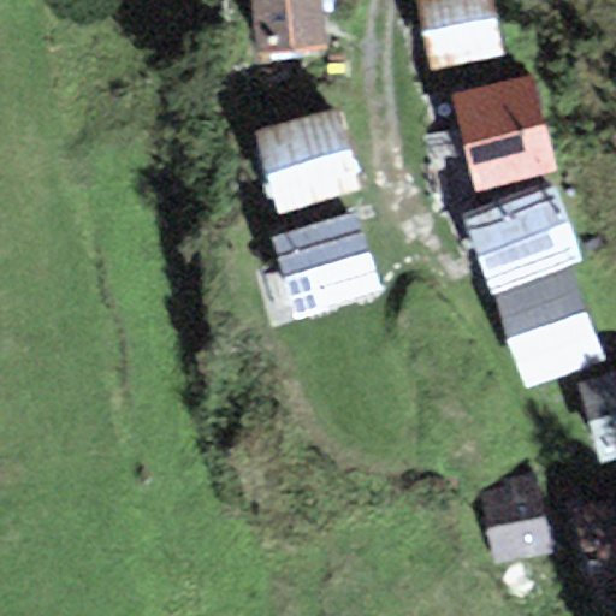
[(247,0),(254,54),(326,46),(320,0),(247,0)]
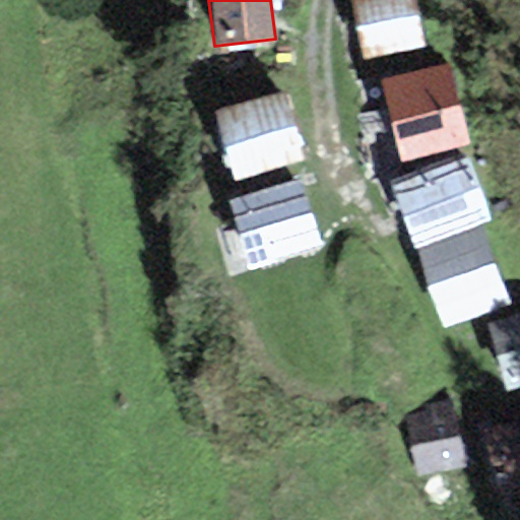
[(415,0),(352,0),(367,60),(427,46),(415,0)]
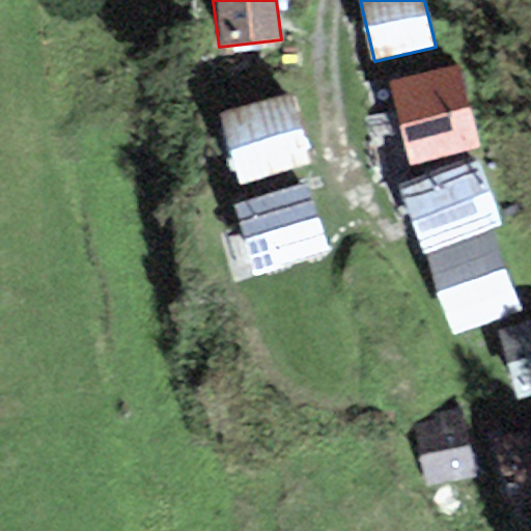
[(459,64),(391,80),(410,164),(478,148),(459,64)]
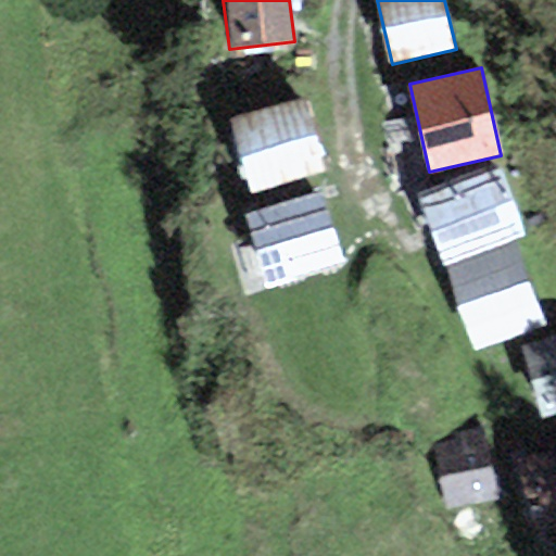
[(305,101),(230,119),(250,196),(325,176),(305,101)]
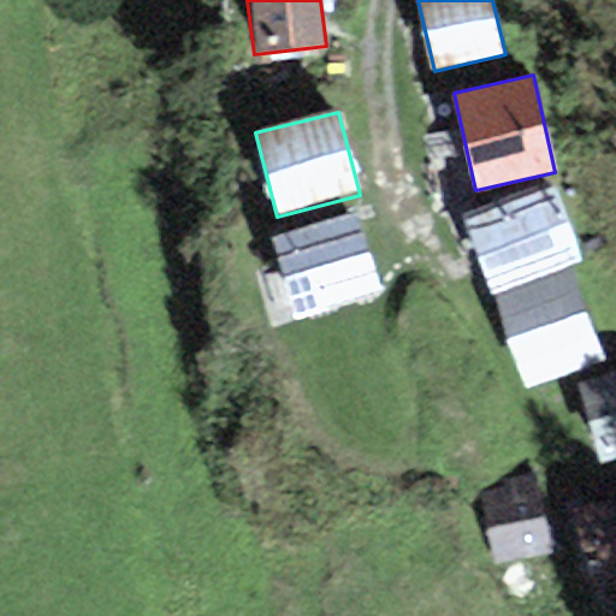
[(552,184),(462,217),(492,297),(570,268),(581,264),(552,184)]
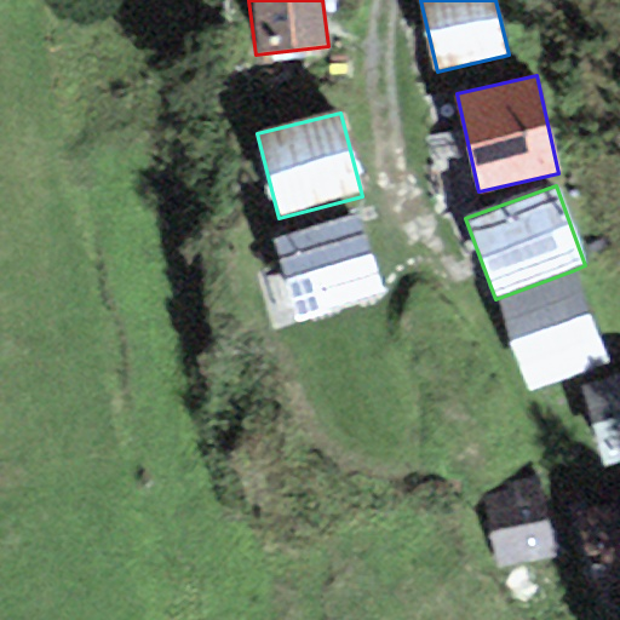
[(357,220),(279,244),(300,319),(379,296),(357,220)]
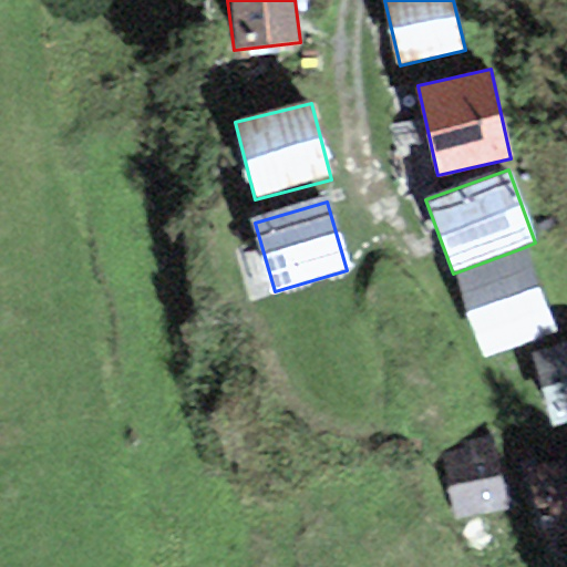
[(525,247),(453,274),(484,359),(557,332),(525,247)]
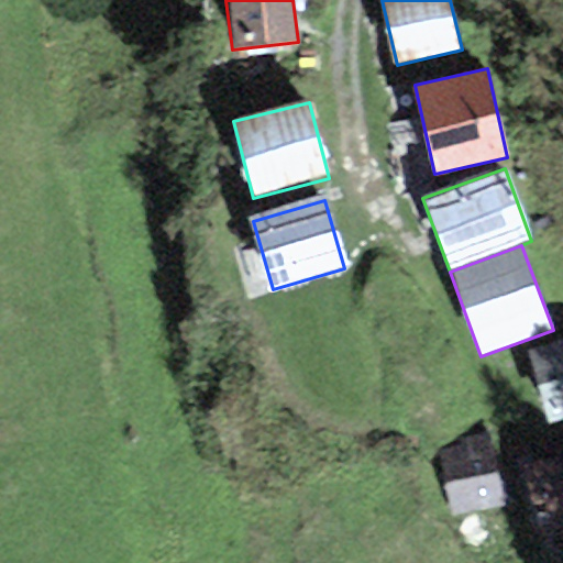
[(562,339),(528,350),(549,420),(562,415),(562,339)]
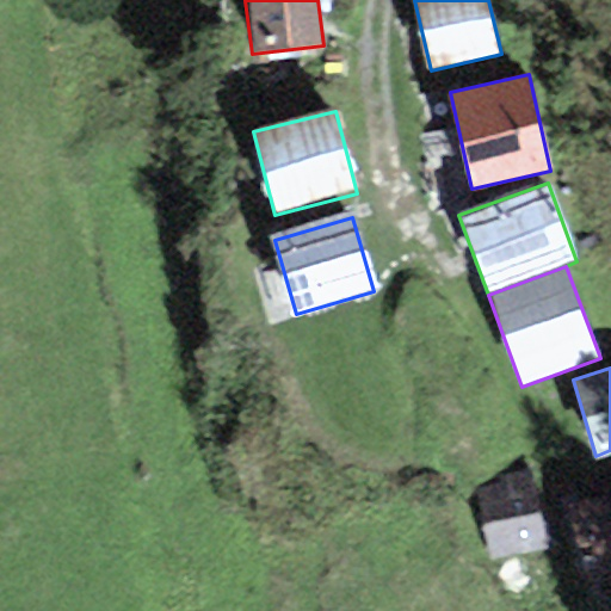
[(499,485),(477,489),(492,560),(547,549),(531,469),(497,476),(499,485)]
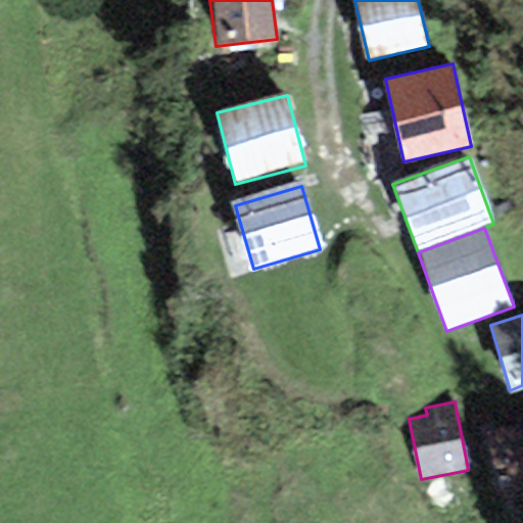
[(522,423),(486,432),(504,502),(522,495),(522,423)]
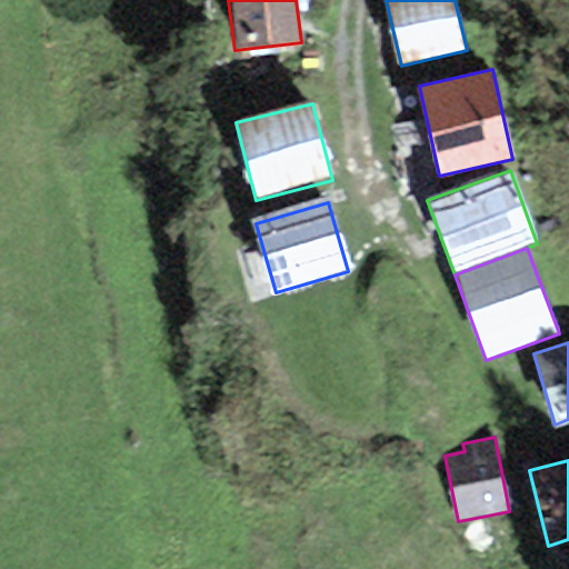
All buildings are outlined.
